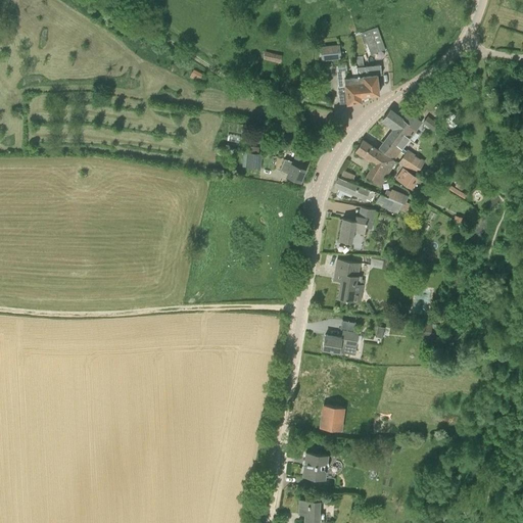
[(368,55),(378,51),(385,49),(377,27),(360,33),(368,55)]
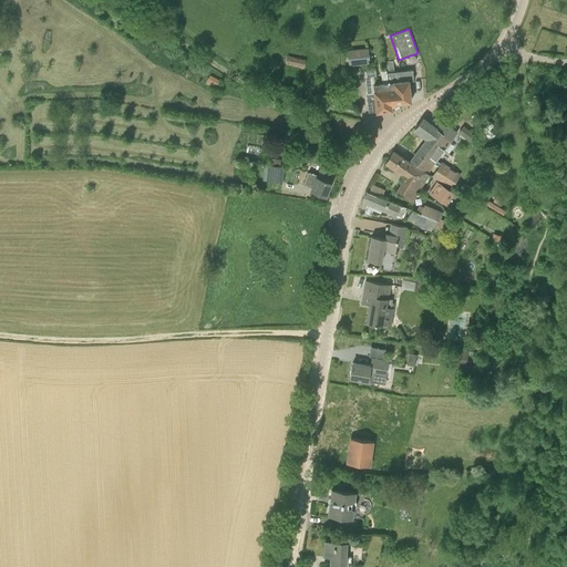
[(351,64),(369,62),(367,49),(349,51),(351,64)]
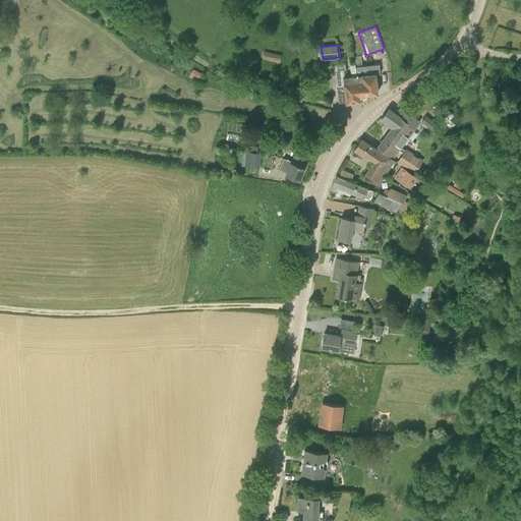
[(281,55),(264,51),(263,59),(279,62),(281,55)]
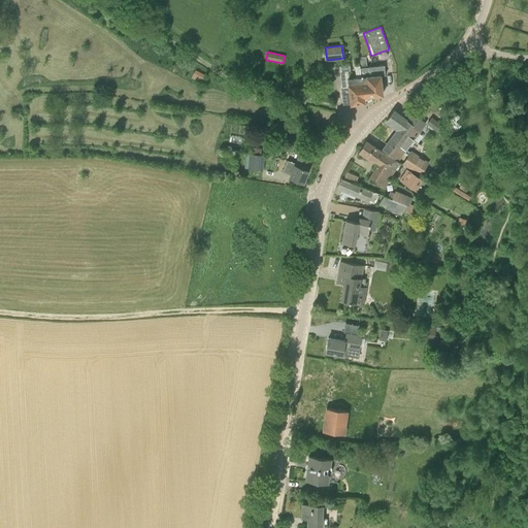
[(384,65),(367,67),(366,57),(358,58),(359,65),(363,96),(364,96),(364,97),(383,94),(381,75),(386,74),(384,65)]
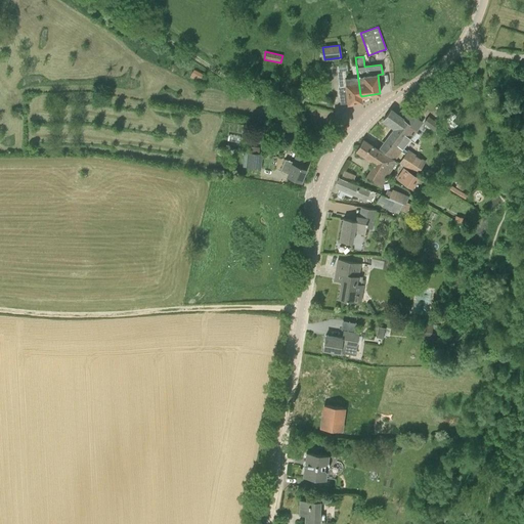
[(360,95),(356,64),(355,57),(356,66),(352,66),(353,78),(347,78),(345,64),(336,66),(339,86),(341,103),(348,102),(348,103),(359,102),(361,98),(361,96),(361,95),(360,95)]
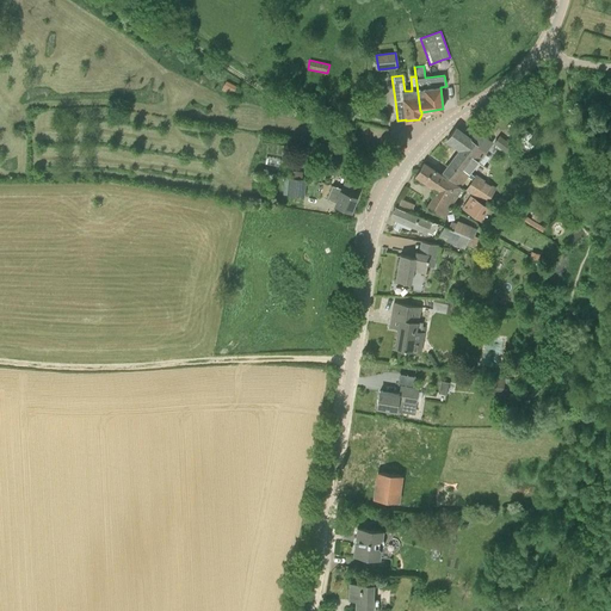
[(223,90),(235,92),(238,82),(227,80),(223,90)]
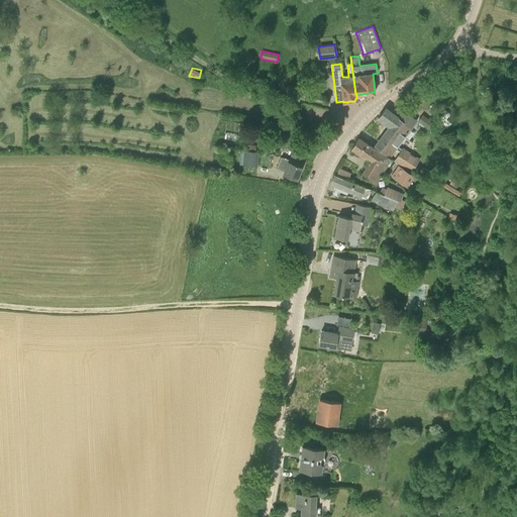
[(316,75),(311,81),(316,85),(321,80),(316,75)]
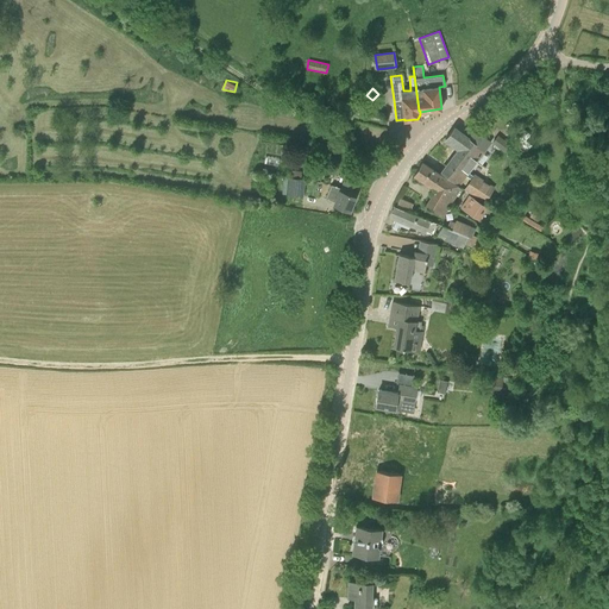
[(476,162),(490,140),(489,139),(489,140),(473,130),(468,138),(454,127),(445,139),(459,149),(443,173),(459,184),(475,162),(476,162)]
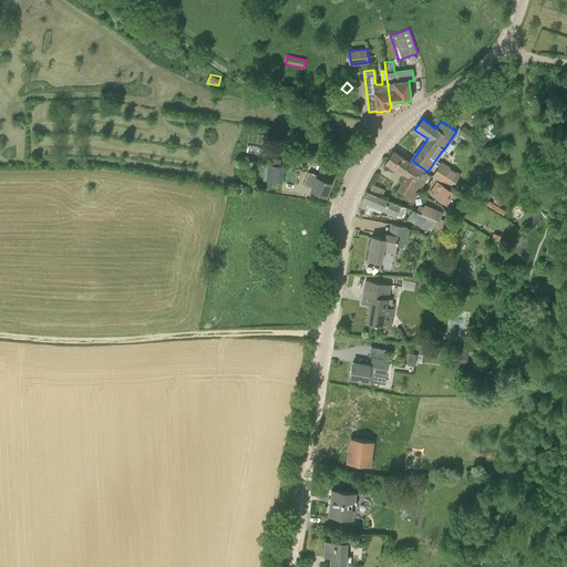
[(495,135),(490,131),(494,125),(487,120),(483,125),(482,124),(477,130),(490,141),(495,135)]
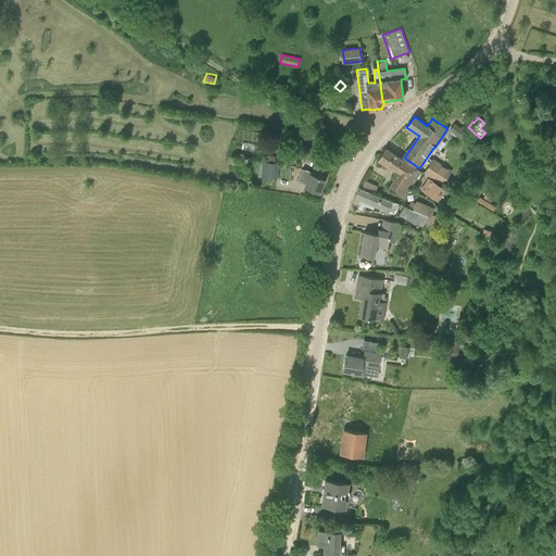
[(462,138),(465,133),(454,124),(450,129),(462,138)]
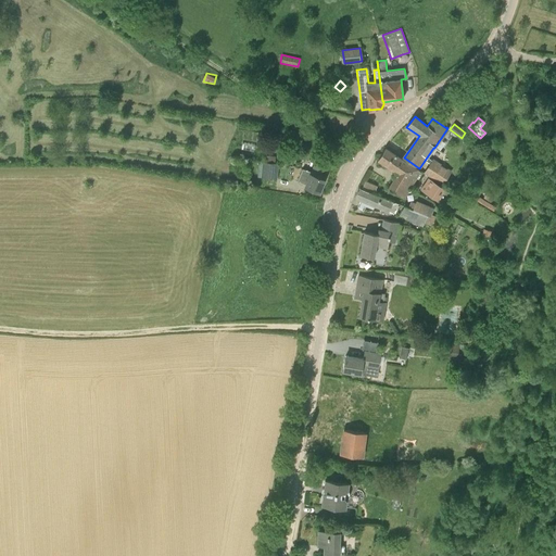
[(404,197),(412,182),(419,172),(386,148),(377,161),(397,174),(388,189),(404,197)]
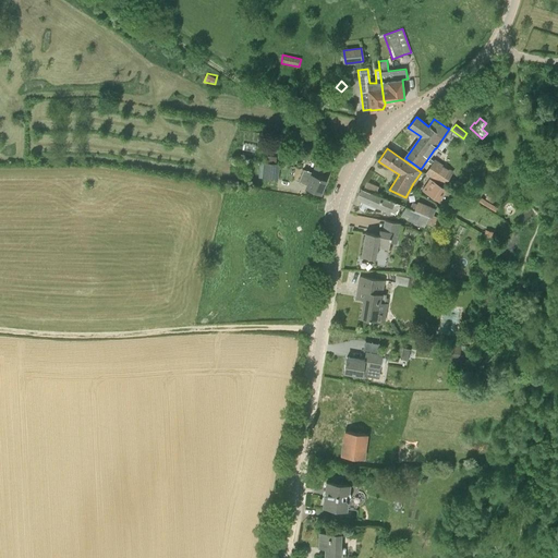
[(425,174),(444,186),(453,172),(434,160),(425,174)]
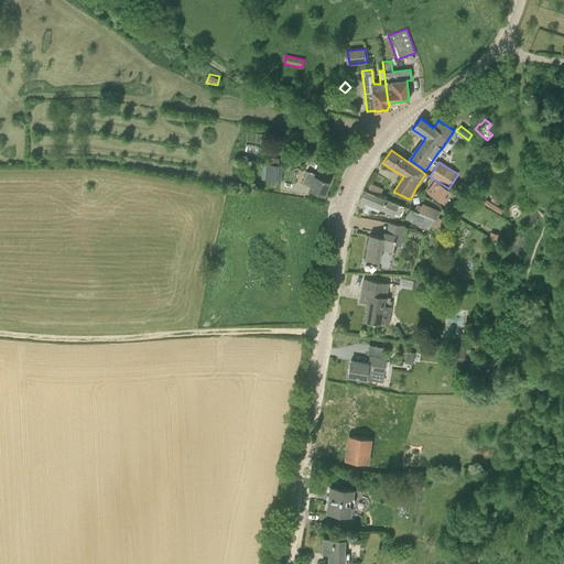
[(264,180),(281,182),(282,165),(266,164),(264,180)]
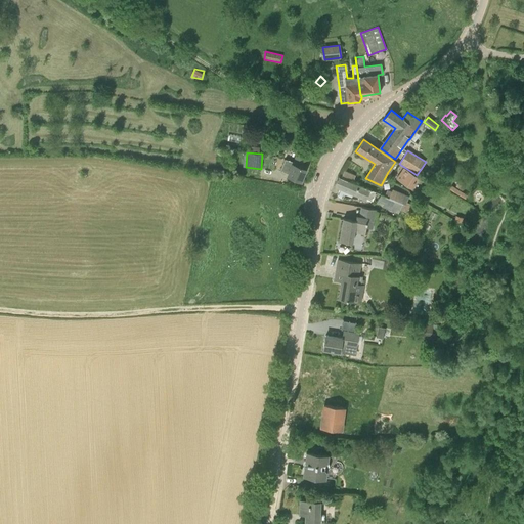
[(288,174),(288,175),(301,180),(305,169),(301,167),(305,158),(296,154),(293,162),(285,159),(280,171),(288,174)]
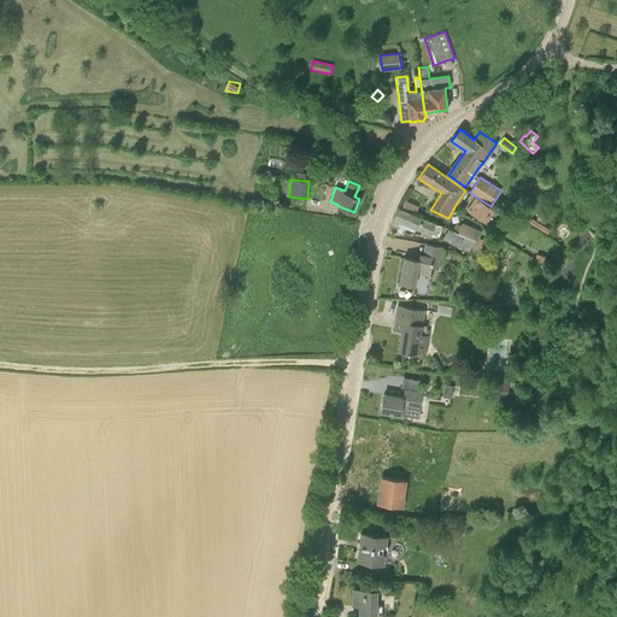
[(485,221),(493,209),(476,198),(468,210),(485,221)]
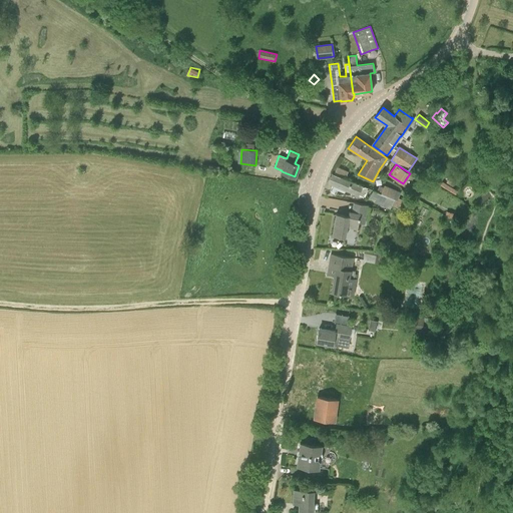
[(338,166),(337,169),(346,174),(348,170),(338,166)]
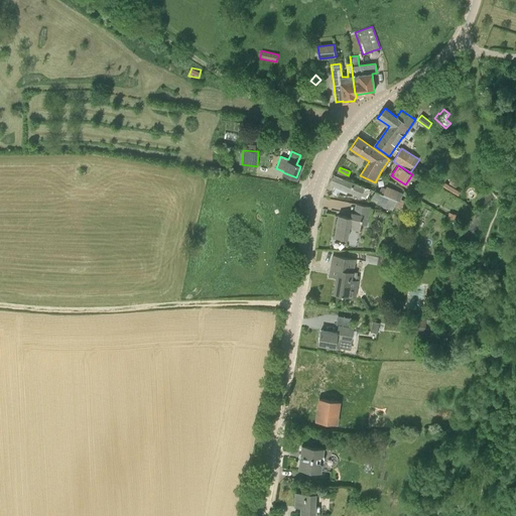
[(352,181),(351,181),(334,174),(330,182),(361,196),(363,191),(368,194),(369,188),(352,181)]
